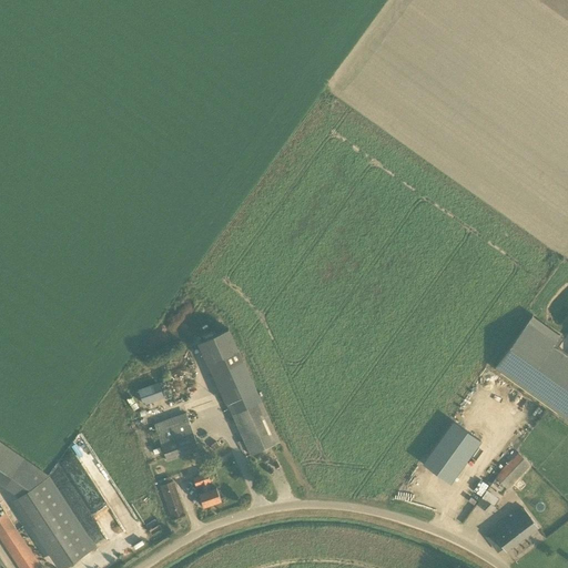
[(567,354),(558,347),(564,340),(559,336),(559,335),(533,316),(534,316),(533,315),(495,368),(567,419),(567,354)]
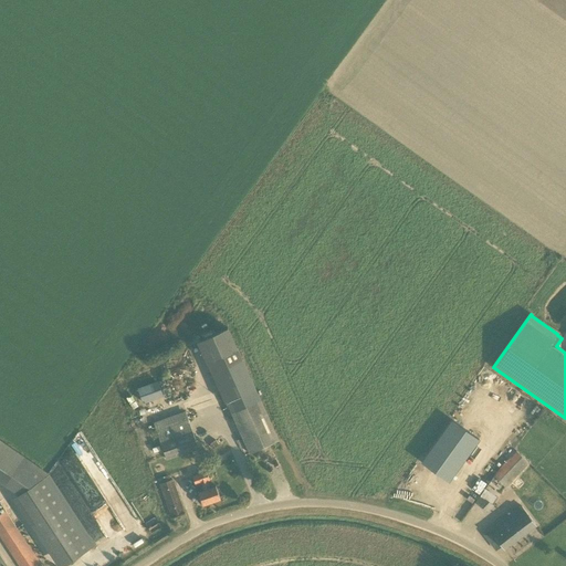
[(228,326),(197,341),(211,371),(242,357),(228,326)]
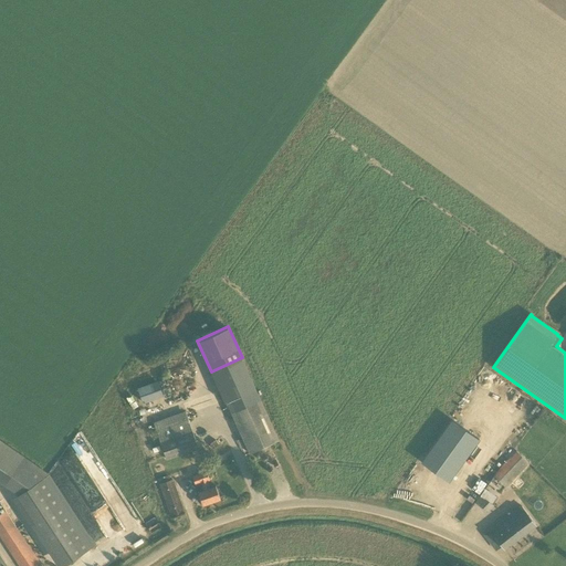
[(159,367),(134,376),(136,385),(161,376),(159,367)]
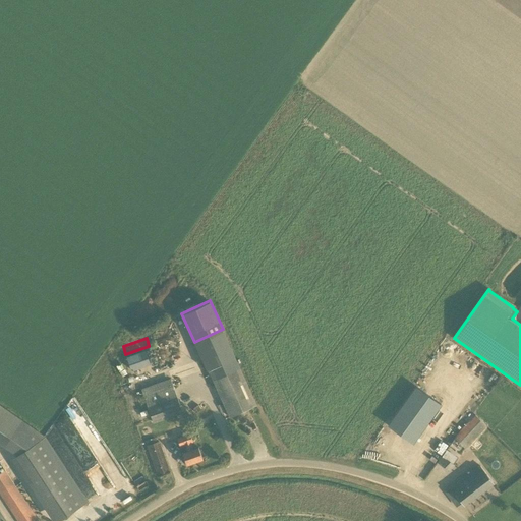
[(146,351),(126,358),(131,372),(151,366),(146,351)]
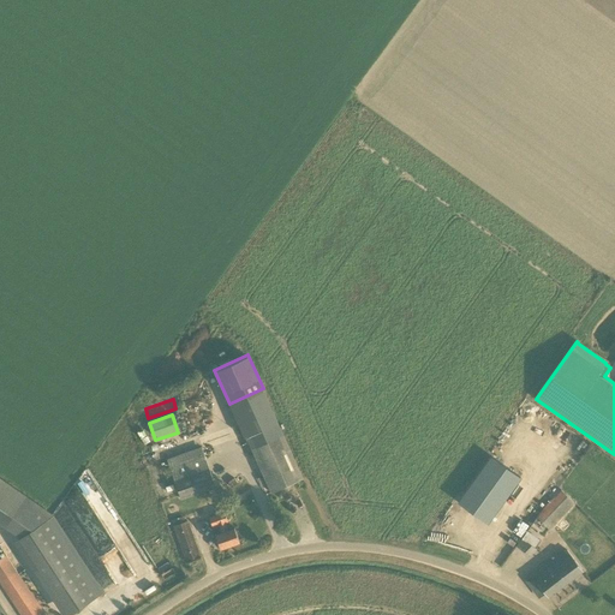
[(303,478),(279,424),(246,437),(272,493),(303,478)]
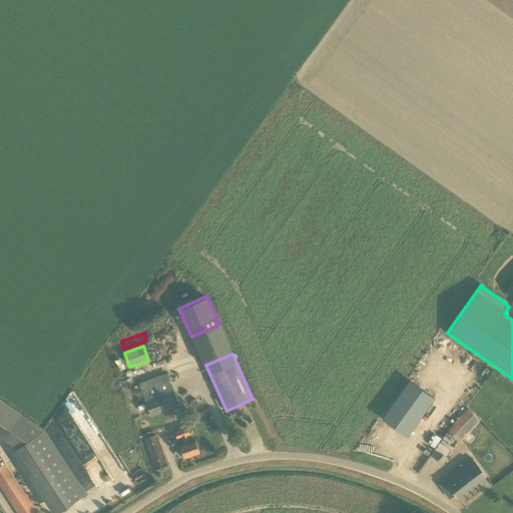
[(170,380),(142,391),(151,417),(179,406),(170,380)]
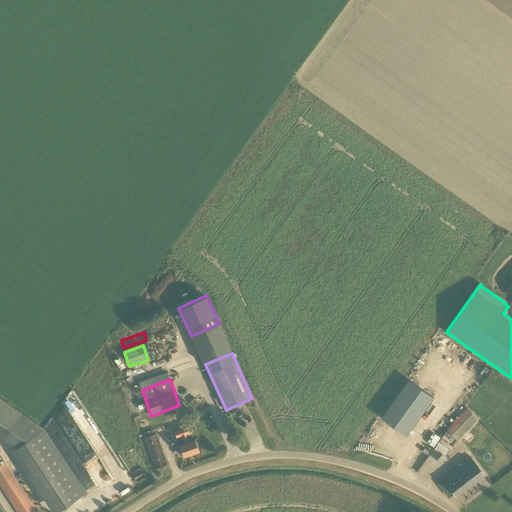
[(408,381),(382,417),(406,434),(432,398),(408,381)]
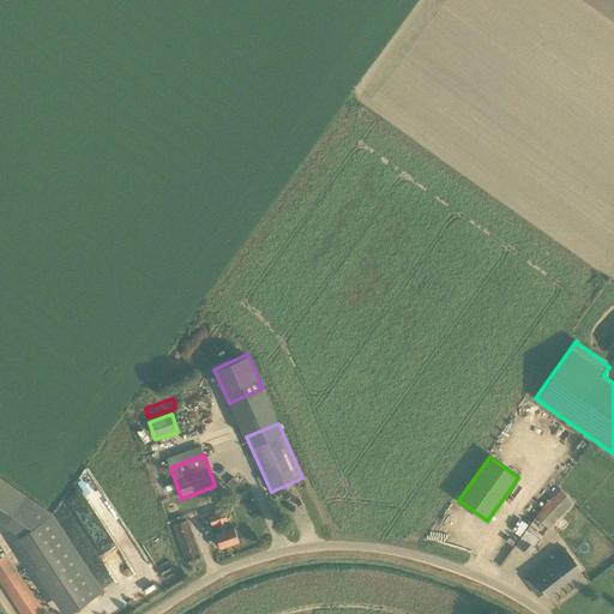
[(52,517),(0,479),(0,527),(16,539),(52,517)]
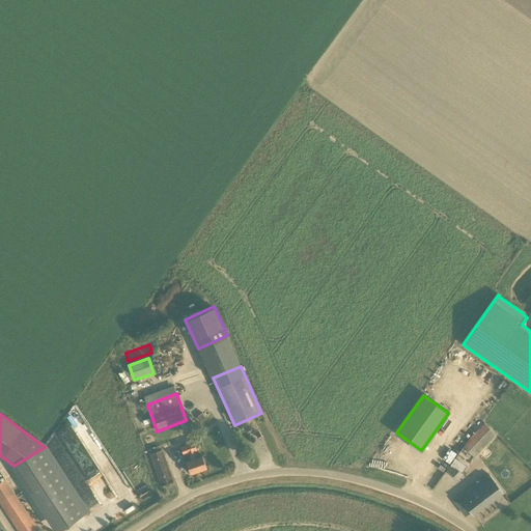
[(474,457),(497,435),(485,423),(463,446),(467,450),(463,453),(468,458),(471,454),(474,457)]
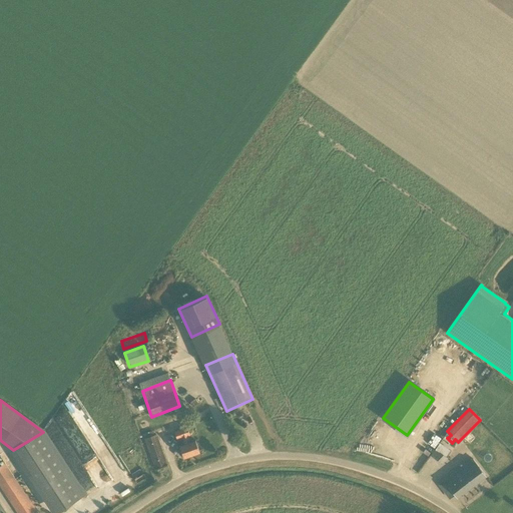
[(189,443),(187,437),(189,436),(186,428),(174,433),(177,440),(180,447),(183,457),(199,452),(195,441),(189,443)]
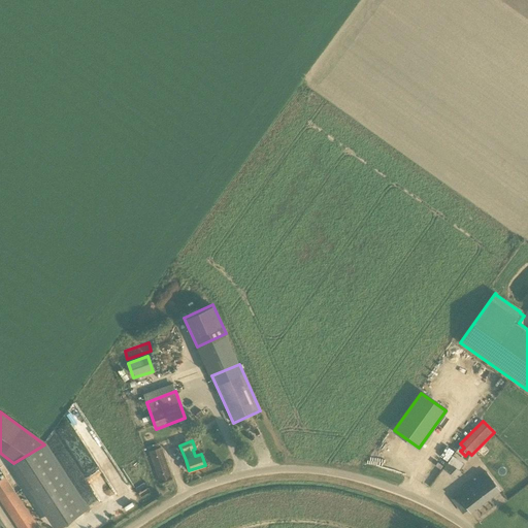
[(51,527),(64,527),(87,512),(44,444),(13,463),(11,465),(51,527)]
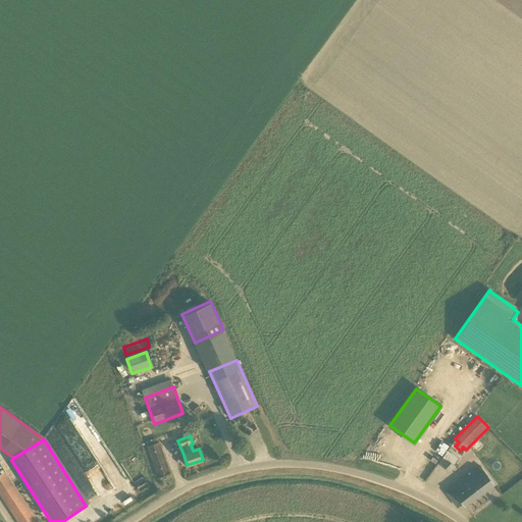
[(158,476),(169,472),(159,441),(148,447),(158,476)]
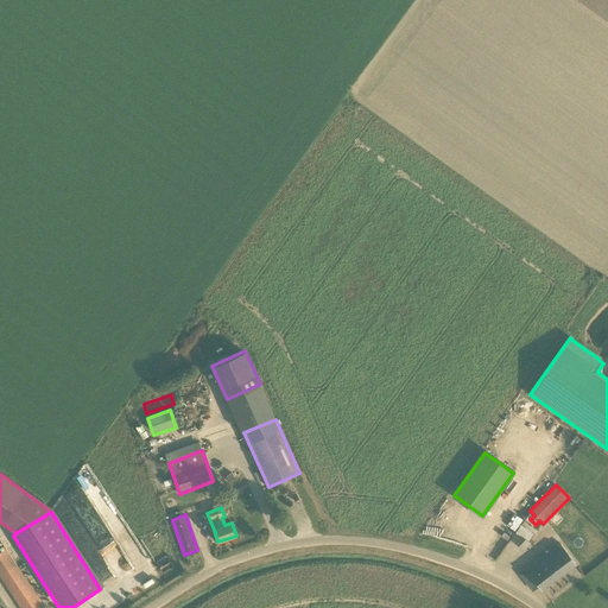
[(529,542),(517,532),(511,540),(524,549),(529,542)]
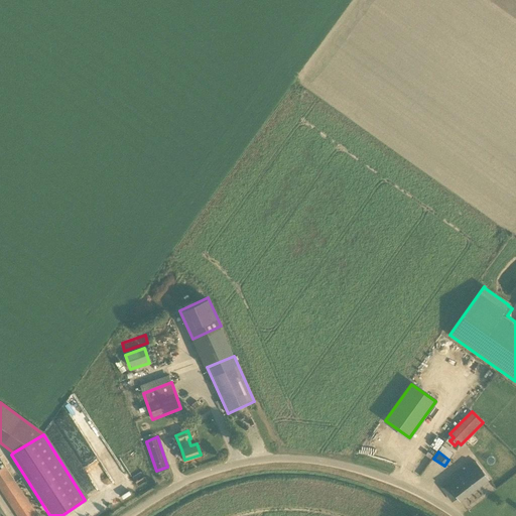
[(461,501),(489,479),(476,462),(468,468),(465,470),(449,481),(441,487),(445,493),(447,492),(454,500),(458,497),(461,501)]
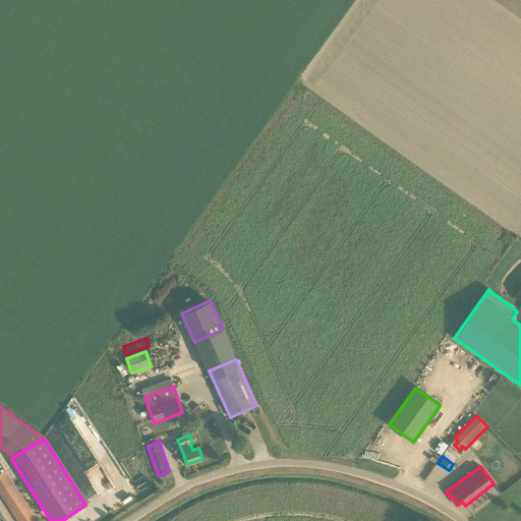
[(38,520),(5,470),(0,472),(0,493),(18,520),(38,520)]
